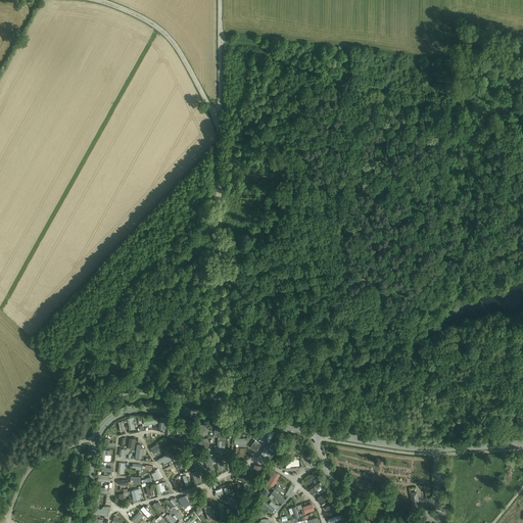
[(149,416),(143,418),(145,427),(154,425),(154,424),(158,423),(157,416),(149,418),(149,416)]
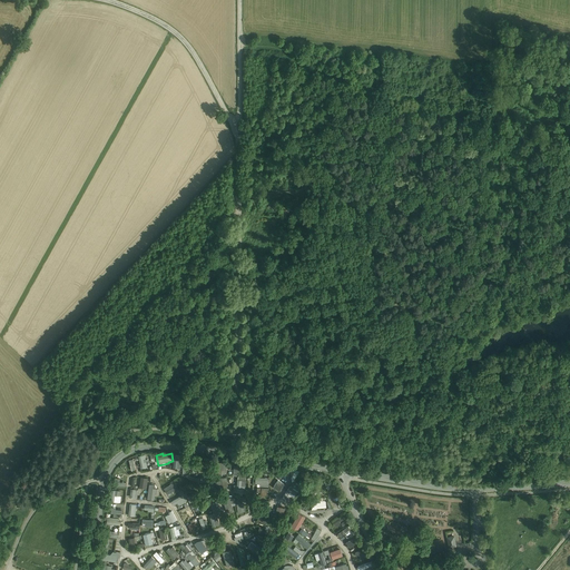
[(145,454),(138,455),(141,469),(147,468),(145,454)]
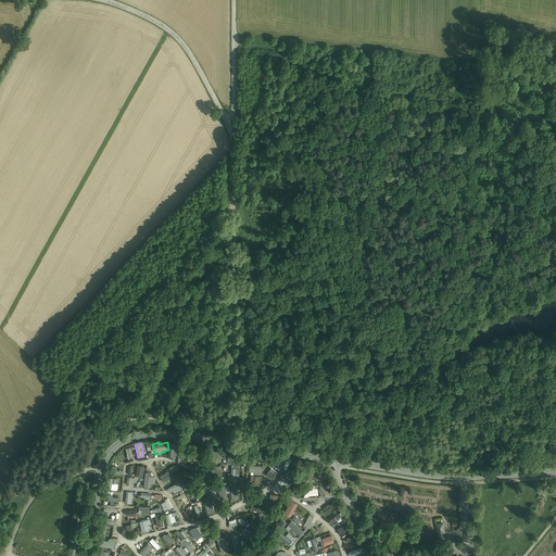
[(240,455),(229,454),(228,463),(231,464),(231,463),(239,464),(240,455)]
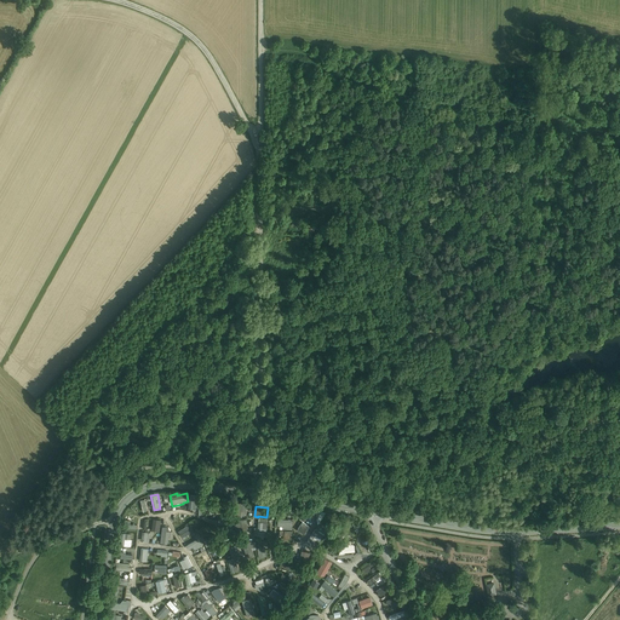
[(293,520),(279,518),(277,526),(282,526),(283,529),(293,529),(293,520)]
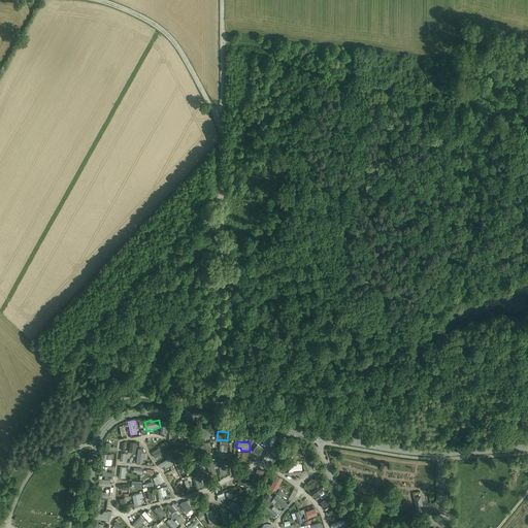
[(210,442),(200,443),(201,450),(201,452),(211,450),(210,442)]
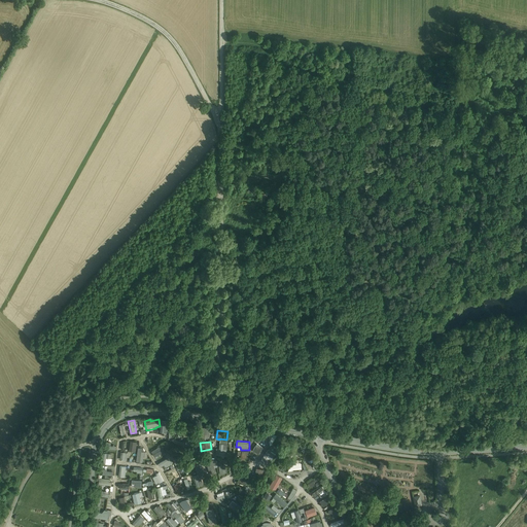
[(258,454),(264,447),(257,443),(252,450),(258,454)]
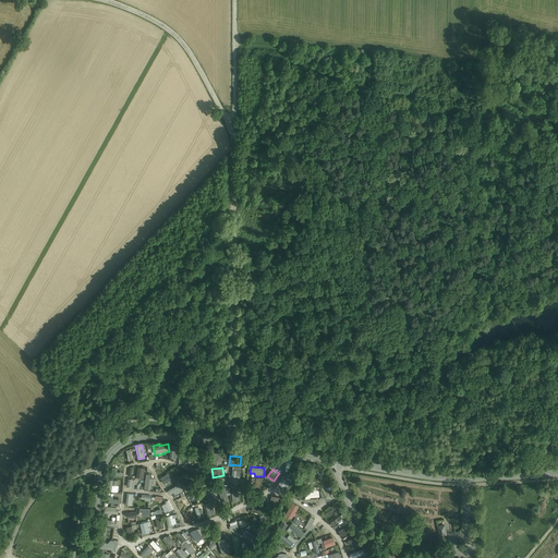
[(241,470),(233,470),(233,474),(229,474),(229,481),(240,482),(241,475),(241,470)]
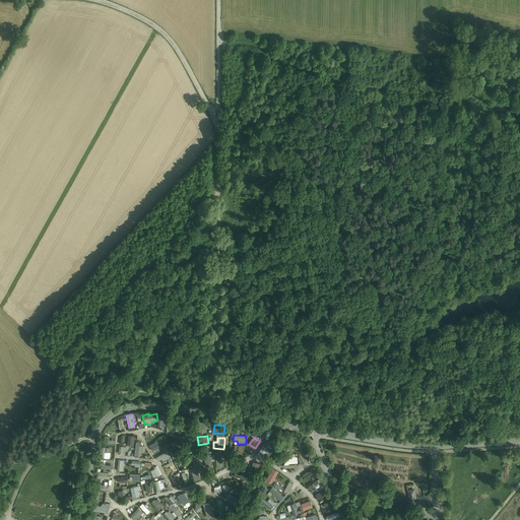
[(275,443),(268,438),(258,454),(265,458),(275,443)]
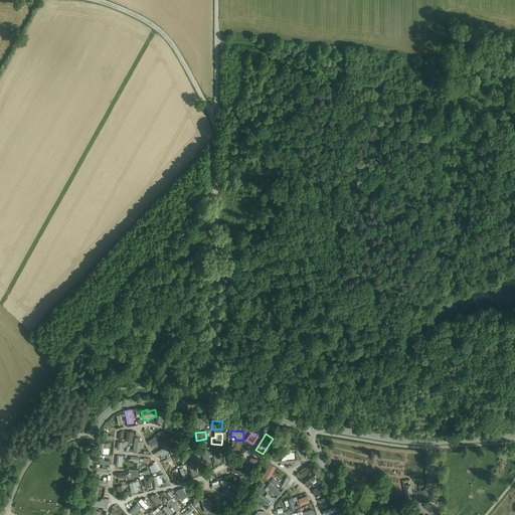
[(157,443),(158,446),(162,443),(157,435),(153,437),(154,438),(148,441),(151,447),(157,443)]
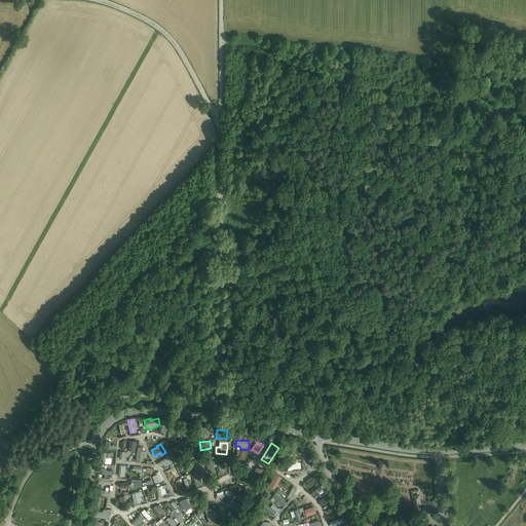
[(142,447),(138,447),(136,460),(142,461),(143,457),(147,457),(148,454),(147,451),(142,450),(142,447)]
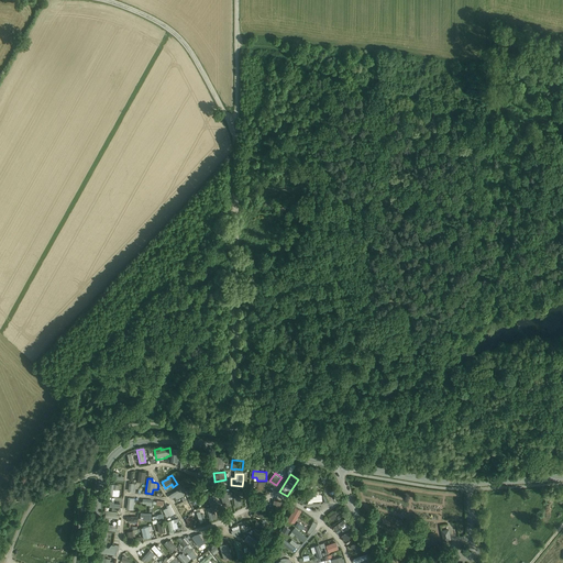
[(136,483),(130,483),(129,492),(136,492),(136,488),(140,488),(140,482),(136,482),(136,483)]
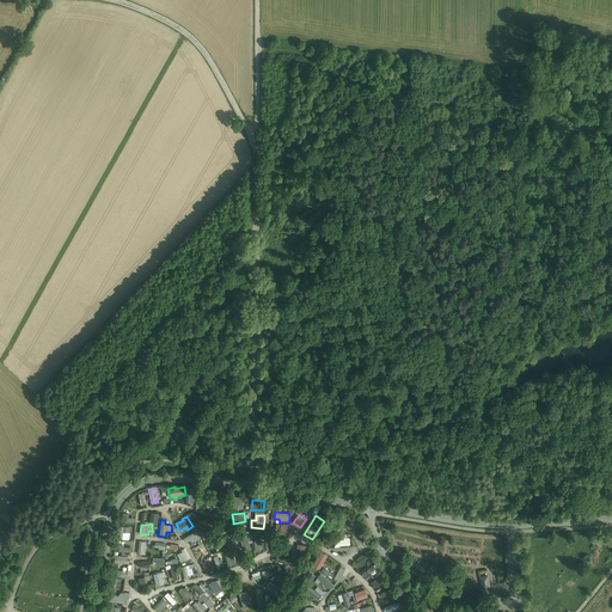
[(124,526),(120,526),(118,537),(122,538),(129,539),(130,532),(123,531),(124,526)]
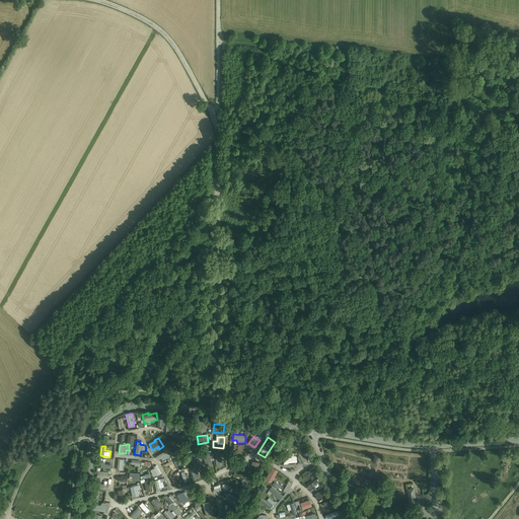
[(177,449),(170,452),(176,462),(179,460),(177,456),(180,455),(177,449)]
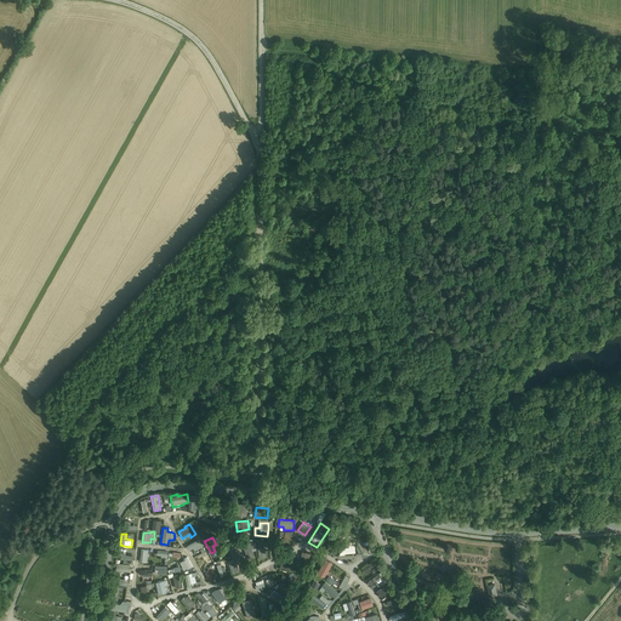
[(199,539),(187,546),(189,551),(193,547),(194,550),(198,550),(204,546),(199,539)]
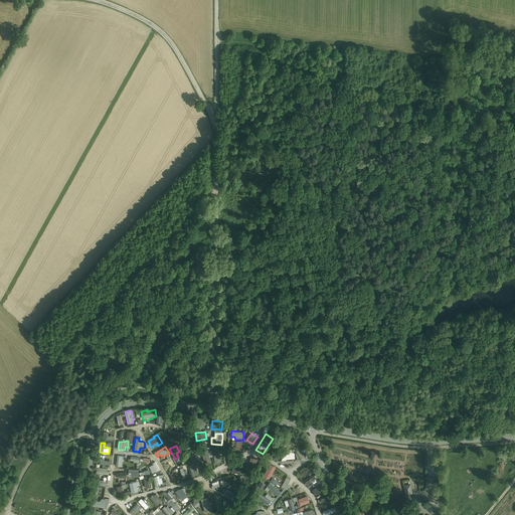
[(282,456),(285,450),(280,448),(277,453),(282,456)]
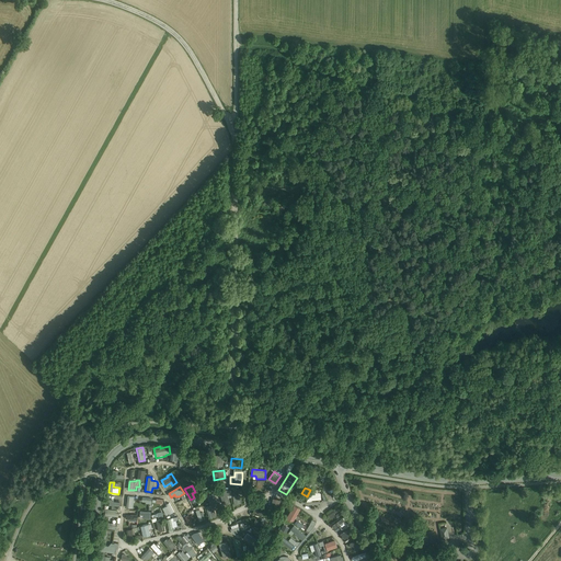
[(318,489),(313,490),(309,495),(307,501),(312,501),(312,500),(321,500),(321,493),(318,493),(318,489)]
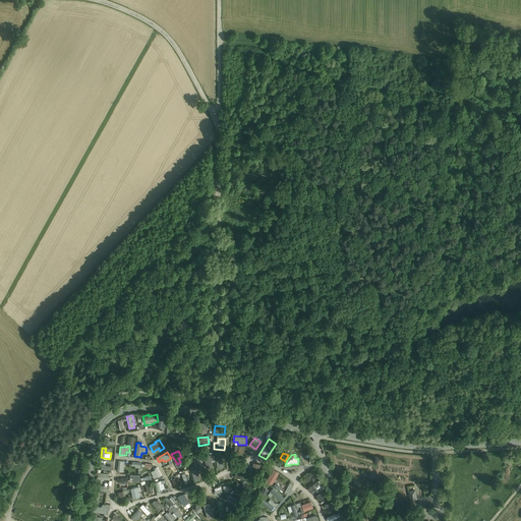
[(224,466),(223,459),(220,460),(219,456),(216,456),(218,468),(222,468),(221,467),(224,466)]
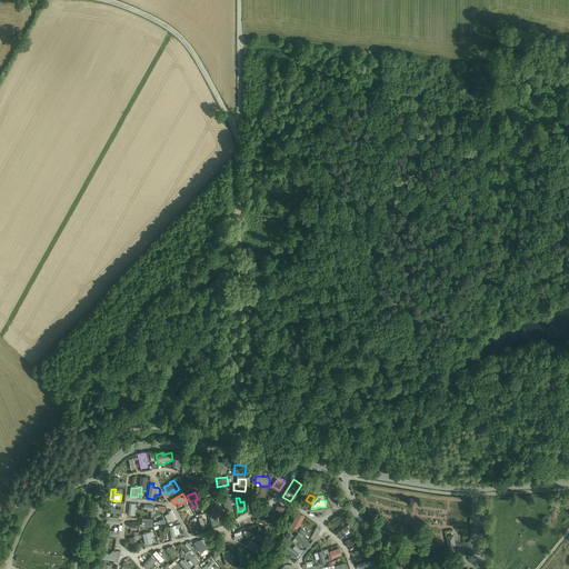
[(222,513),(218,499),(210,501),(213,511),(217,510),(219,515),(222,513)]
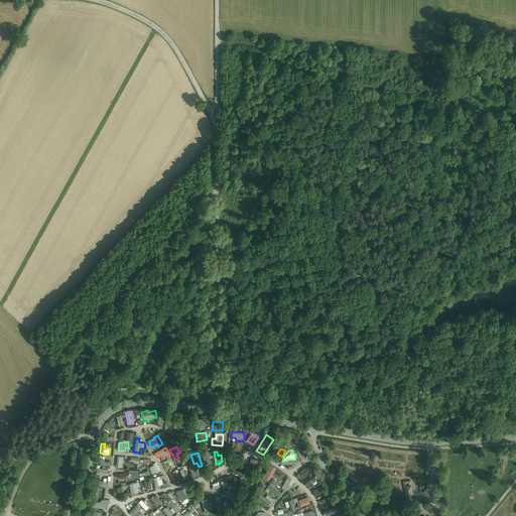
[(170,459),(163,463),(164,466),(171,463),(172,464),(174,463),(173,462),(174,462),(172,457),(170,458),(170,459)]
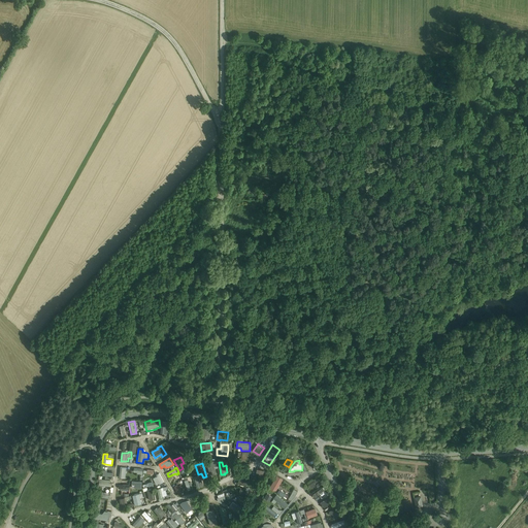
[(157,474),(157,475),(153,477),(157,485),(164,482),(160,472),(157,474)]
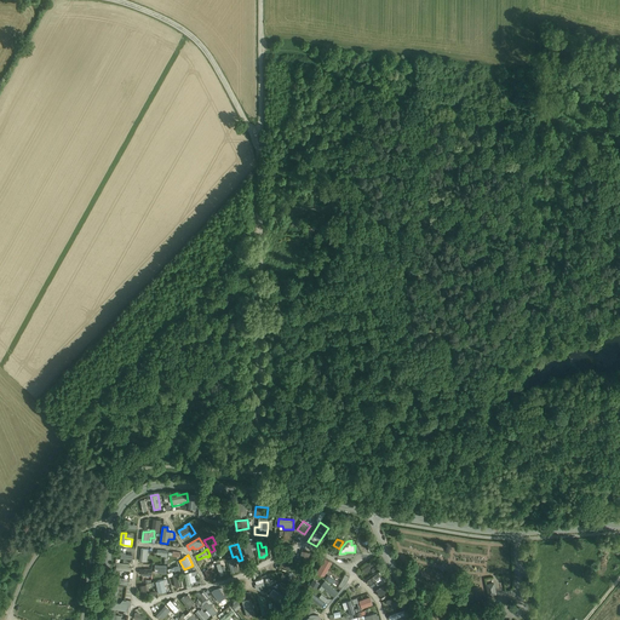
[(236,557),(228,560),(231,573),(240,570),(236,557)]
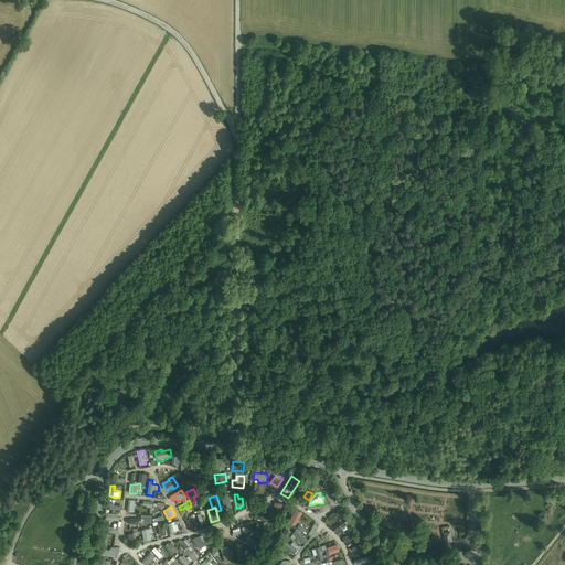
[(304,512),(296,508),(288,522),(294,524),(294,523),(296,524),(304,512)]
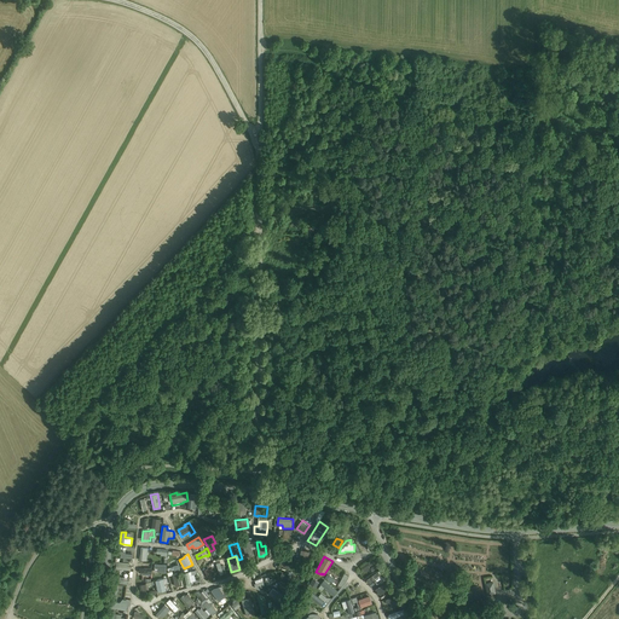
[(360,566),(364,572),(370,567),(370,566),(379,561),(375,556),(360,566)]
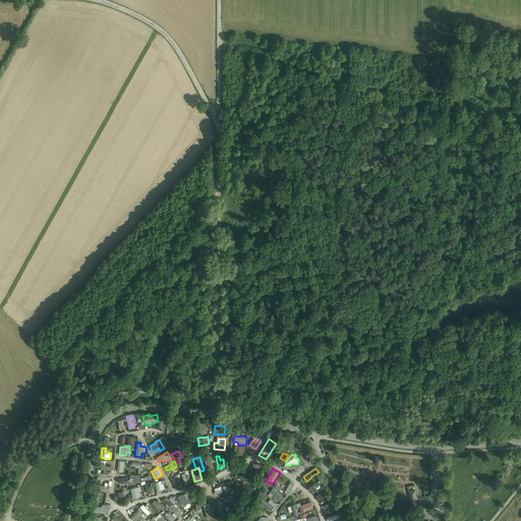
[(234,478),(244,480),(245,471),(236,470),(234,478)]
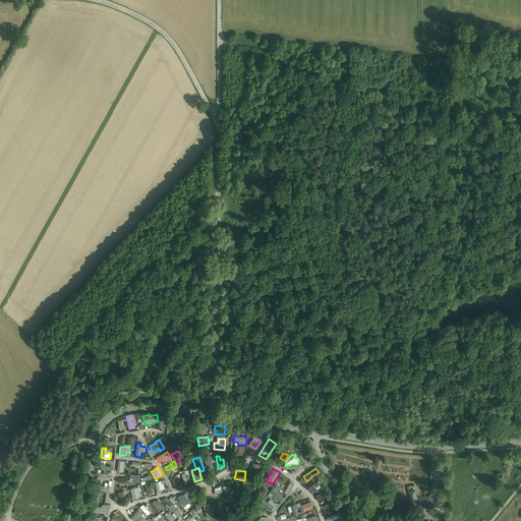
[(185,473),(182,474),(185,483),(190,481),(188,474),(186,475),(185,473)]
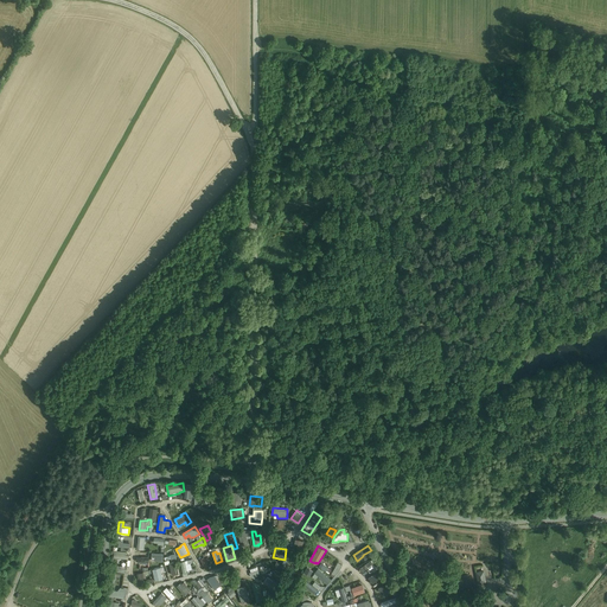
[(204,557),(200,558),(205,567),(209,564),(208,563),(210,562),(209,560),(210,560),(208,556),(205,558),(204,557)]
